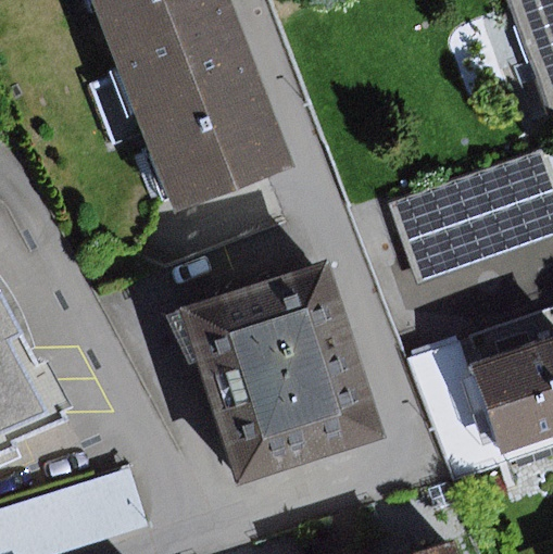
[(90,0),(174,216),(296,170),(230,0),(90,0)]
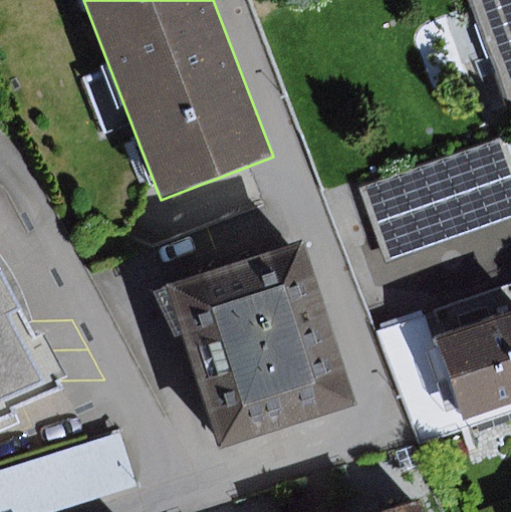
[(510,102),(510,0),(467,0),(503,105),(510,102)]
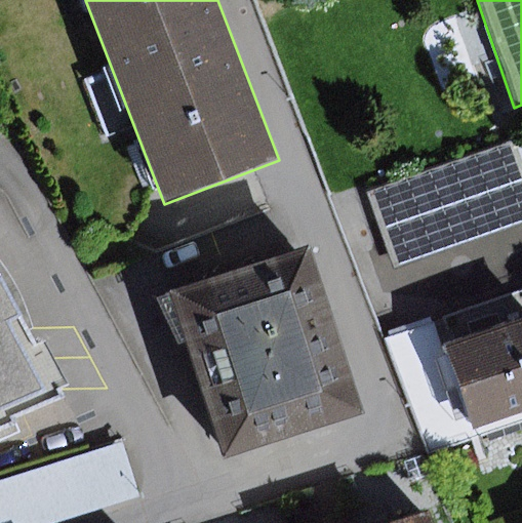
[(521,135),(368,191),(395,268),(521,223),(521,135)]
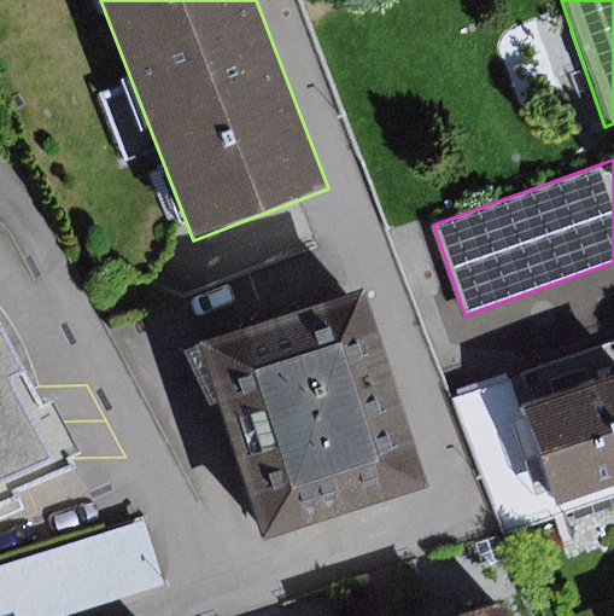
[(427,487),(364,289),(200,342),(263,539),(427,487)]
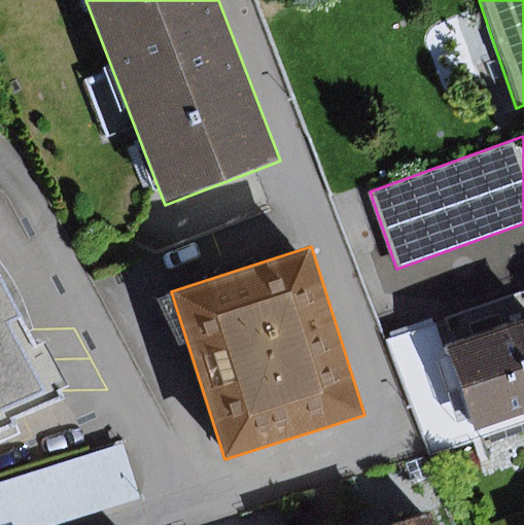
[(0,435),(15,429),(7,414),(55,394),(0,287),(0,435)]
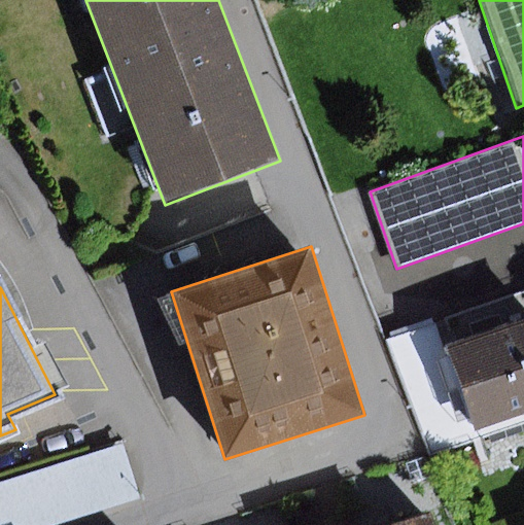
[(523,319),(448,344),(475,427),(523,411),(523,319)]
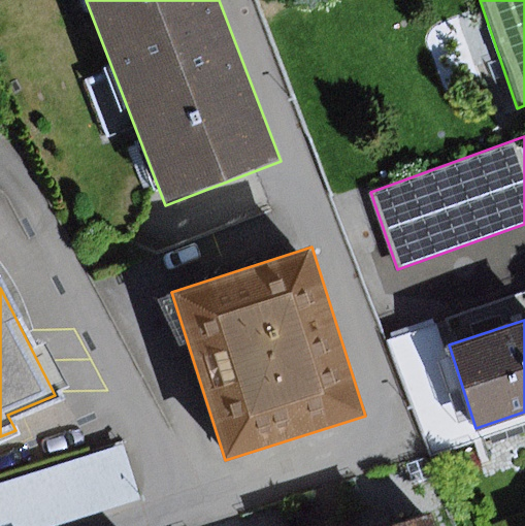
[(524,412),(476,428),(449,344),(440,322),(387,339),(427,457),(524,424),(524,412)]
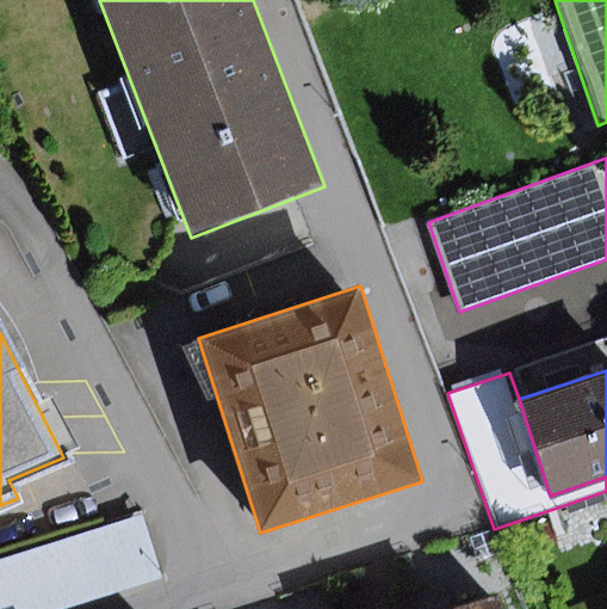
[(140,518),(0,559),(0,608),(61,608),(158,580),(140,518)]
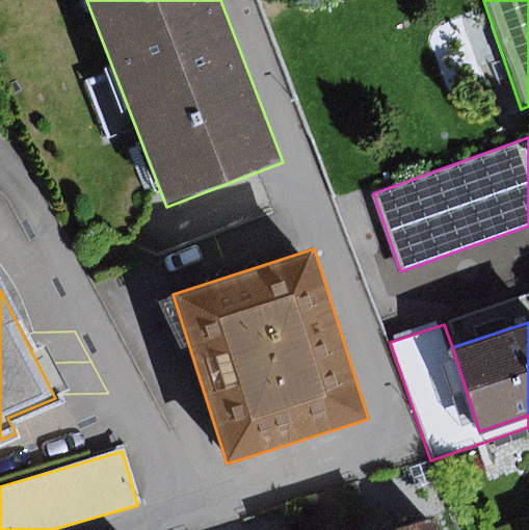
All buildings are outlined.
